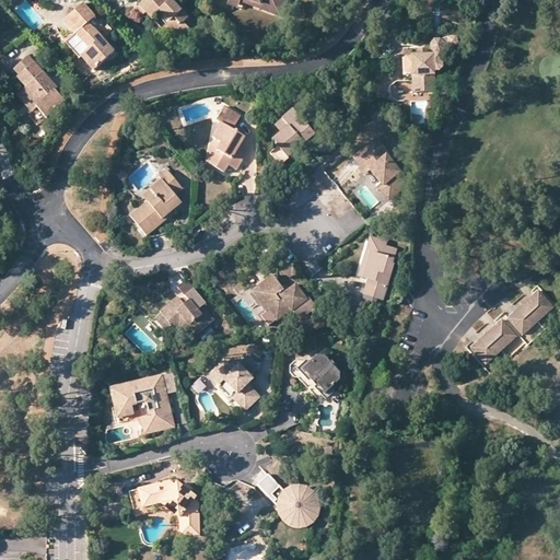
[(184,22),(188,18),(172,0),(170,0),(168,1),(167,0),(143,0),(133,10),(140,18),(147,12),(152,18),(156,12),(179,38),(190,28),(184,22)]
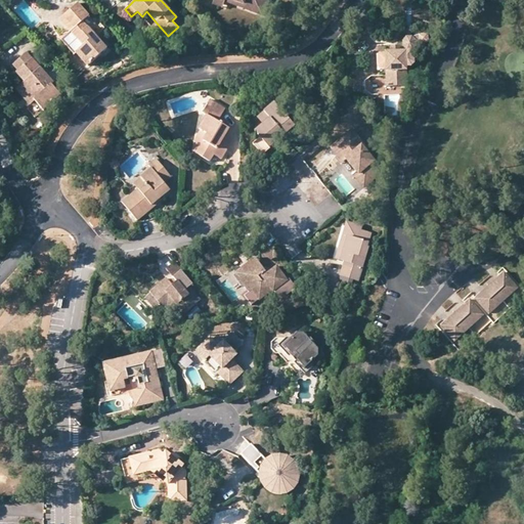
[(214,0),(214,1),(224,4),(225,2),(225,0),(230,0),(254,8),(256,4),(265,8),(267,0),(214,0)]
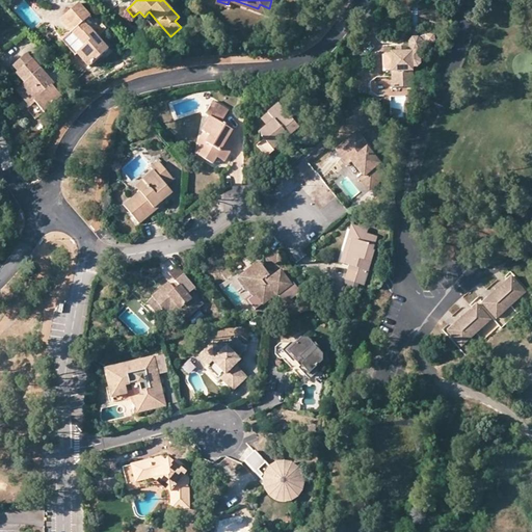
[(266,16),(269,8),(260,4),(258,8),(234,0),(229,0),(229,2),(266,16)]
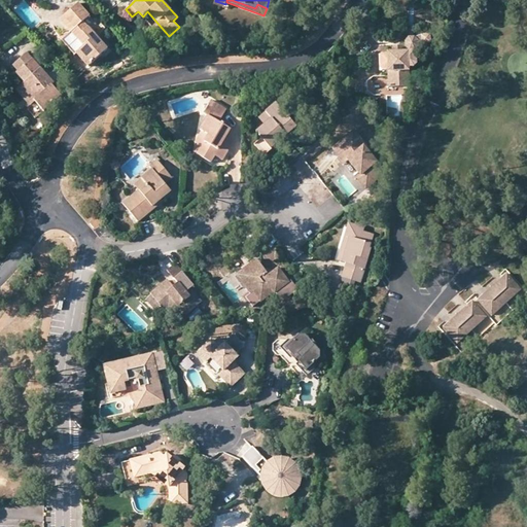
[(435,0),(401,0),(403,10),(437,5),(435,0)]
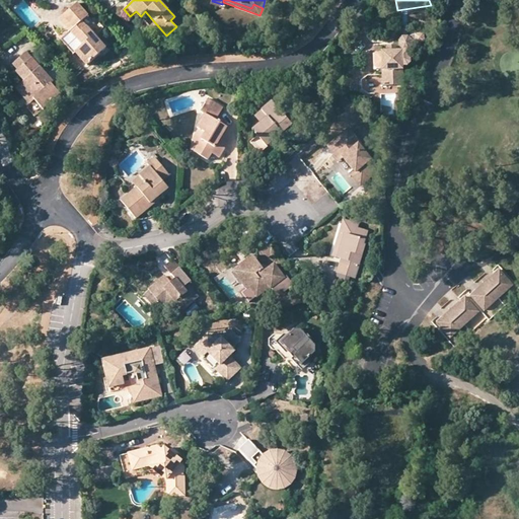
[(78,3),(63,16),(70,25),(60,34),(87,65),(106,47),(82,20),(88,14),(78,3)]
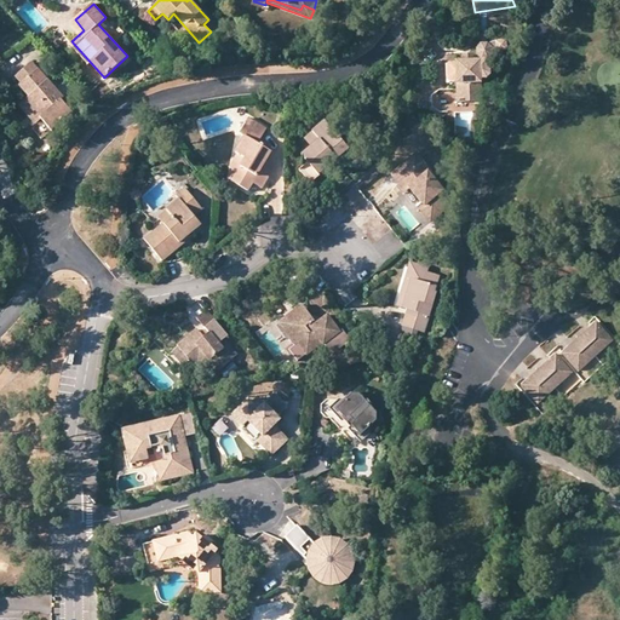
[(216,27),(208,19),(204,24),(211,32),(216,27)]
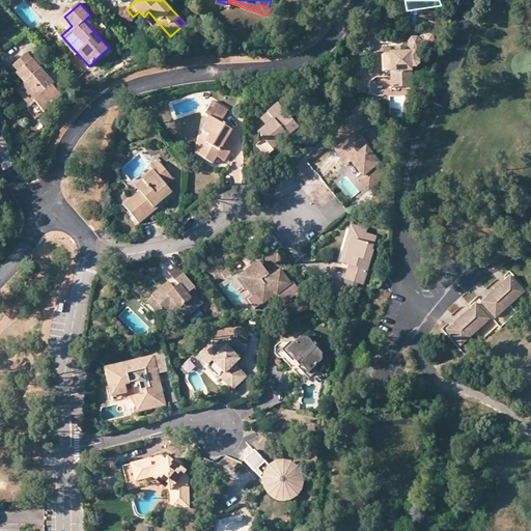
[(422,37),(420,39),(423,43),(423,44),(426,43),(427,46),(437,45),(436,35),(426,36),(422,37)]
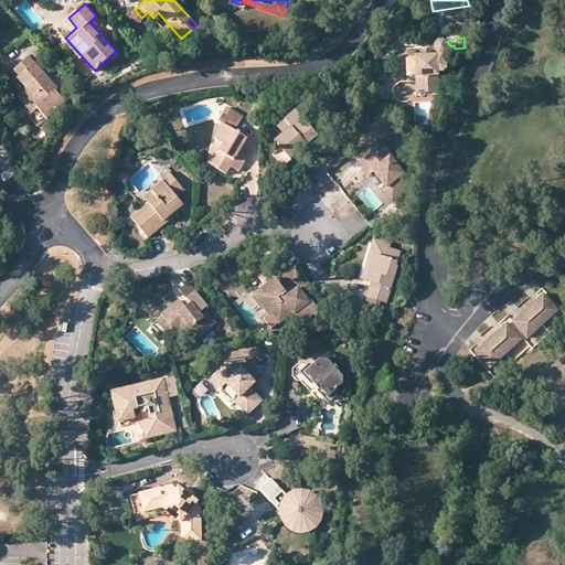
[(407,102),(418,102),(418,93),(441,93),(441,72),(447,72),(451,68),(451,63),(447,59),(448,57),(448,54),(447,53),(450,51),(450,46),(450,45),(447,42),(446,41),(440,41),(437,44),(437,51),(440,54),(440,55),(418,55),(418,56),(411,56),(408,59),(408,74),(411,76),(418,76),(418,81),(407,81),(407,102)]
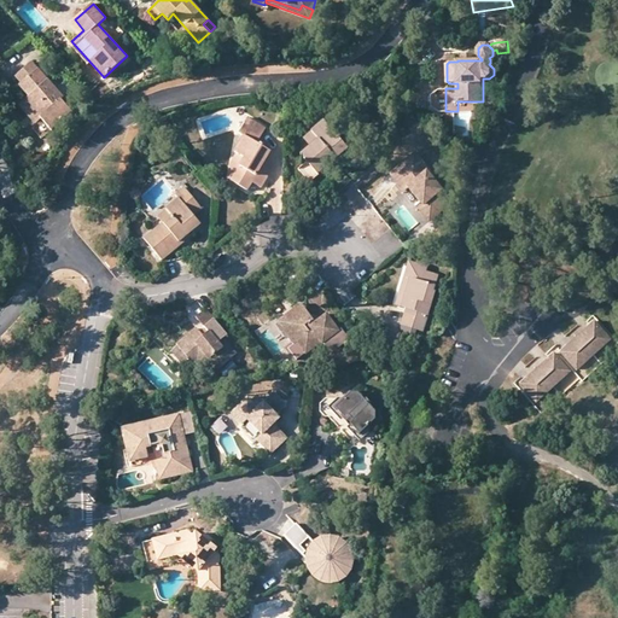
[(23,86),(40,71),(33,64),(17,79),(23,86)]
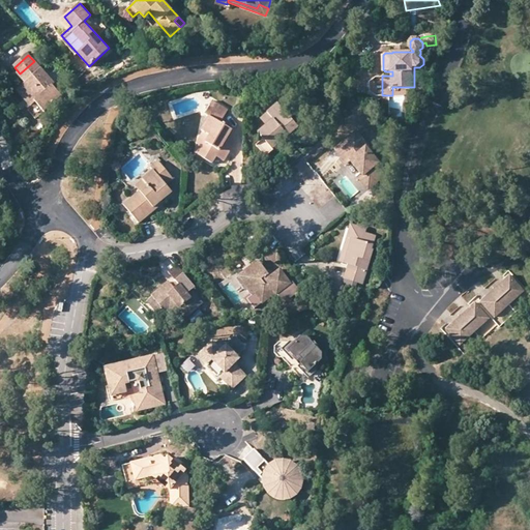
[(37,97),(33,101),(34,101),(42,112),(60,95),(52,86),(54,84),(34,61),(20,74),(18,76),(25,83),(37,97)]
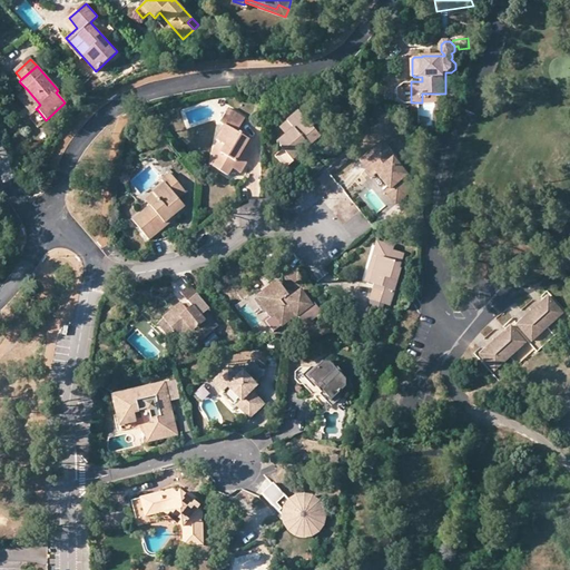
[(411,102),(411,81),(404,81),(400,86),(400,98),(404,102),(411,102)]
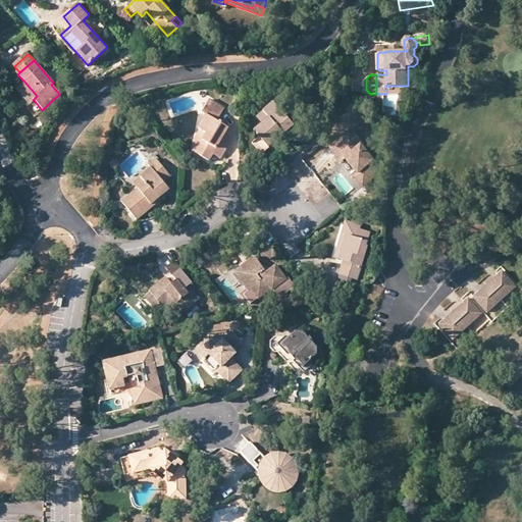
[(37,96),(24,82),(16,89),(30,103),(34,100),(33,100),(37,96)]
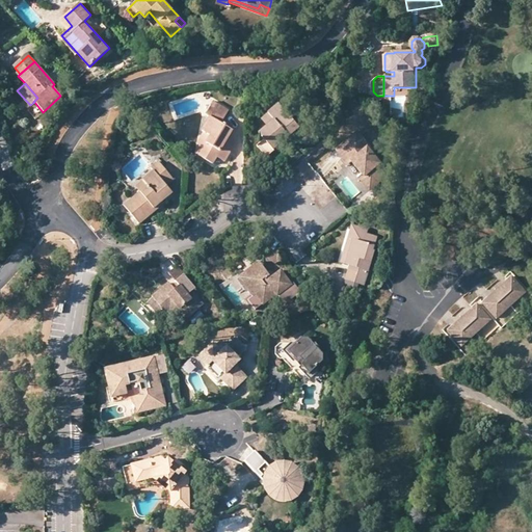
[(229,111),(213,102),(206,114),(211,117),(203,131),(204,132),(211,136),(200,156),(212,163),(216,157),(224,162),(231,151),(228,149),(233,140),(229,137),(233,130),(221,124),(229,111)]
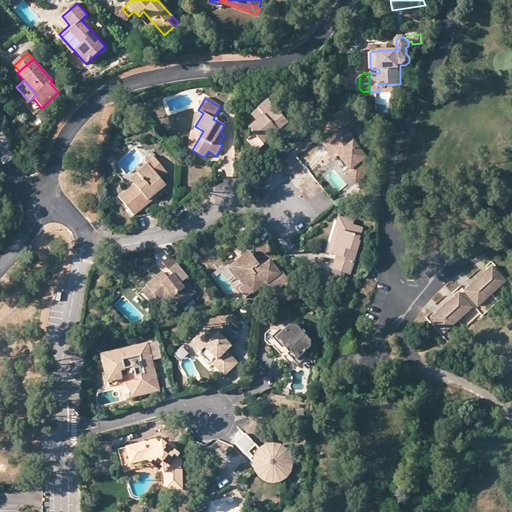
[(288,124),(269,100),(259,109),(265,116),(258,122),(250,129),(255,135),(249,140),(258,151),(265,146),(263,144),(288,124)]
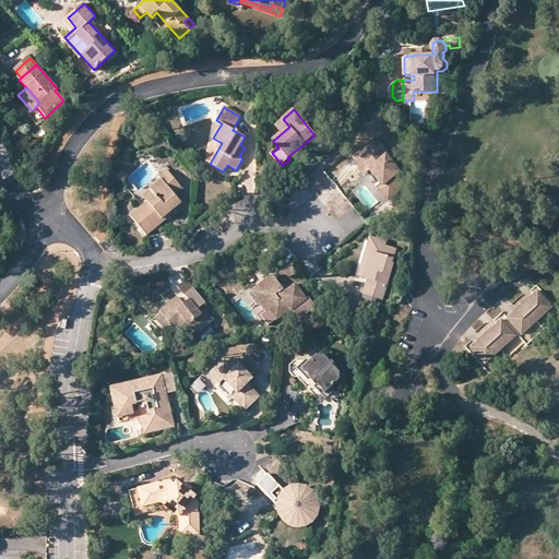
[(289,127),(283,119),(275,126),(282,133),(289,127)]
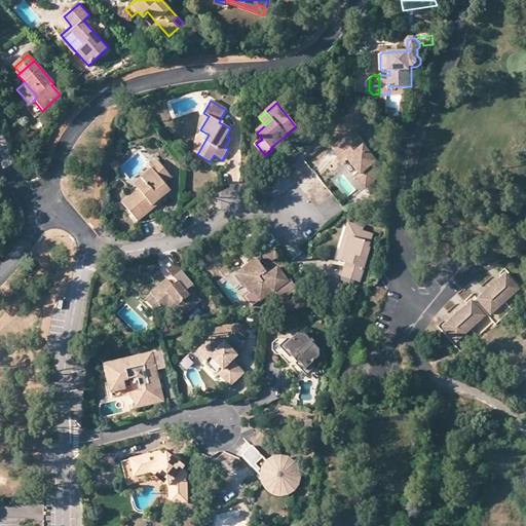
[(209,135),(201,130),(195,143),(198,145),(194,152),(197,154),(209,135)]
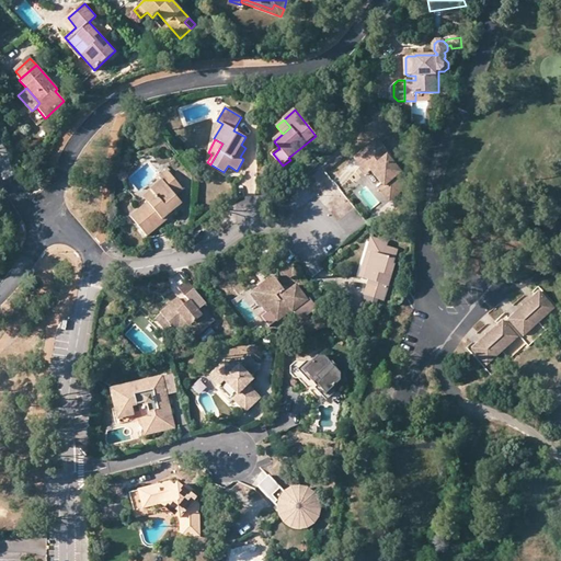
[(378,140),(356,159),(368,175),(373,172),(384,186),(380,189),(390,201),(401,192),(402,185),(410,179),(395,161),(393,162),(384,150),(385,149),(378,140)]
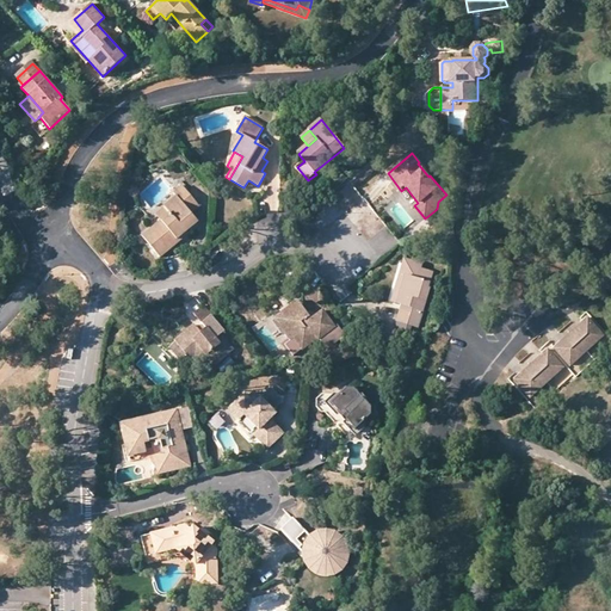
[(271,164),(267,161),(261,171),(265,173),(271,164)]
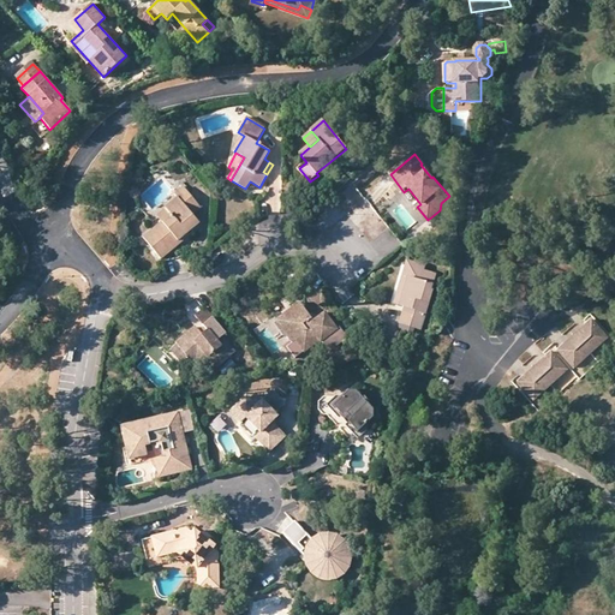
[(163,224),(145,238),(162,258),(181,244),(178,240),(189,232),(199,222),(192,214),(202,207),(185,187),(175,195),(179,198),(167,208),(173,215),(163,224)]
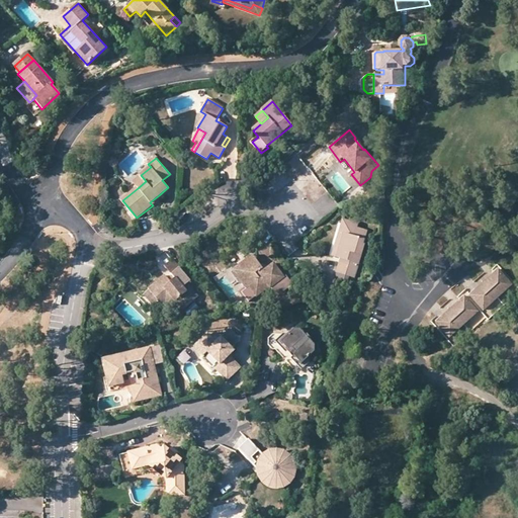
[(141,175),(133,182),(138,188),(146,181),(141,175)]
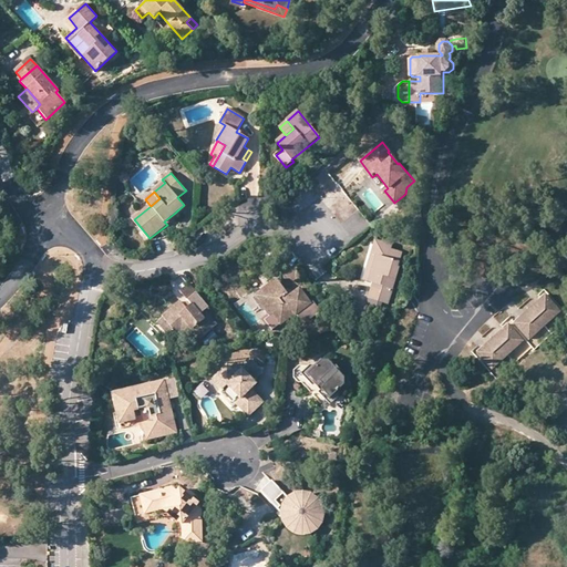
[(174,214),(164,222),(167,225),(177,216),(174,214)]
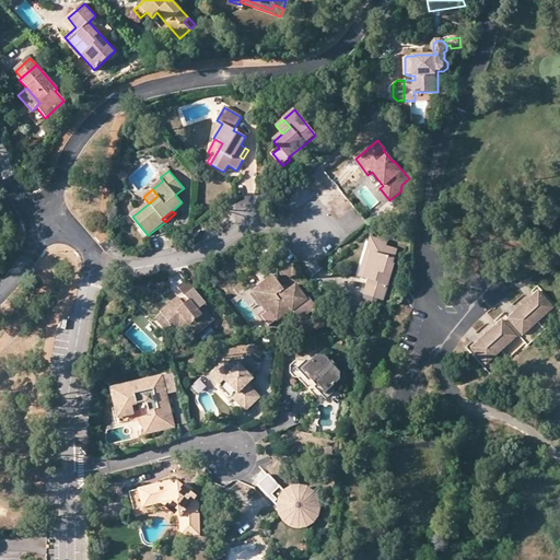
[(385,245),(370,241),(365,256),(371,257),(364,280),(369,281),(364,295),(376,299),(383,300),(392,267),(391,267),(395,253),(384,249),(385,245)]
